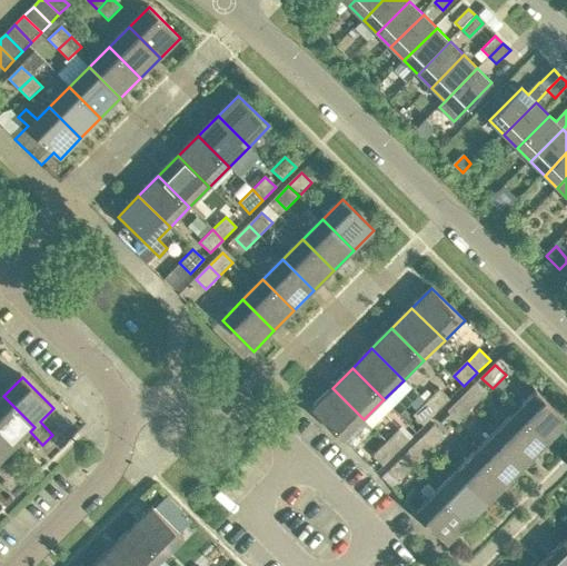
[(475,386),(461,398),(471,409),(485,396),(475,386)]
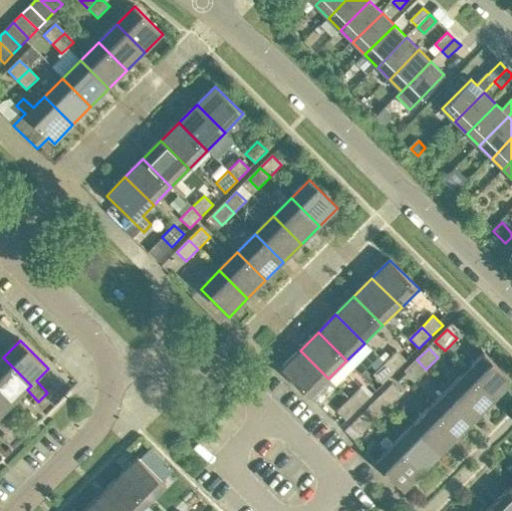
[(328,378),(300,350),(281,369),(309,397),(328,378)]
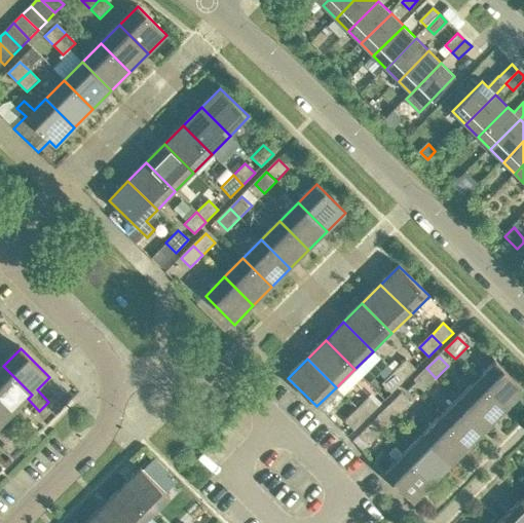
[(406,360),(395,372),(404,382),(416,370),(406,360)]
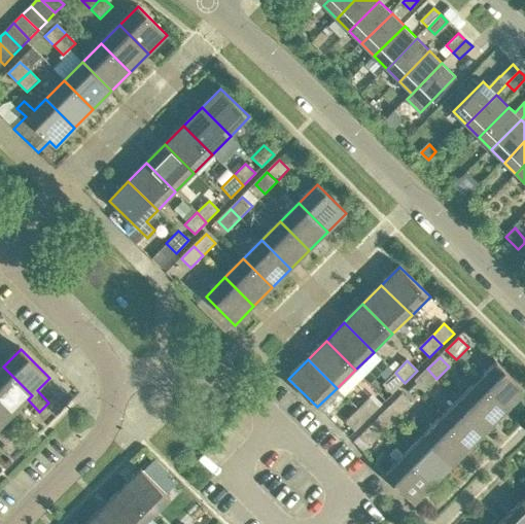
[(496,362),(478,381),(506,410),(524,392),(524,390),(496,362)]
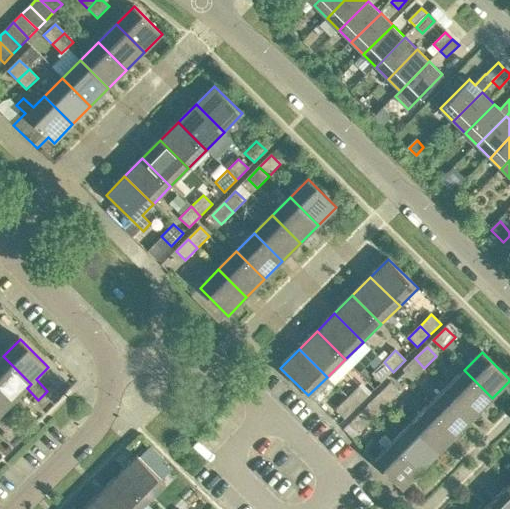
[(3,356),(0,359),(0,385),(15,400),(27,388),(31,384),(3,356)]
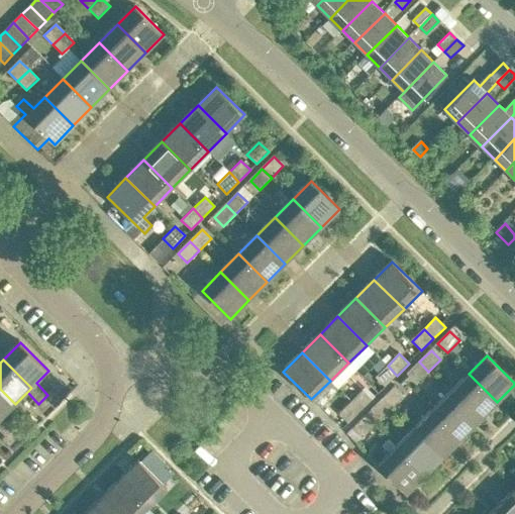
[(428,372),(419,362),(407,374),(416,384),(428,372)]
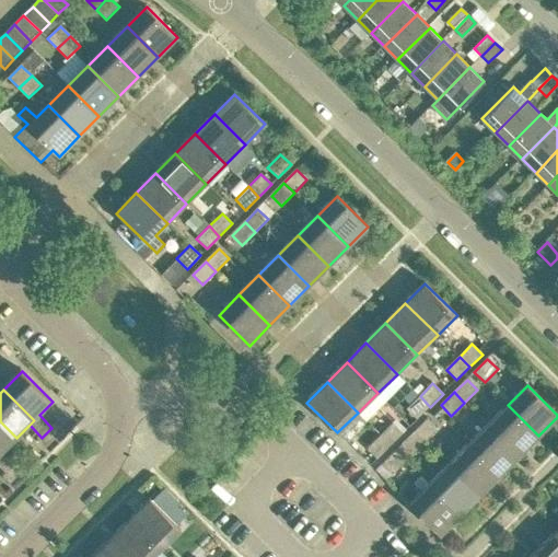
[(430,407),(420,396),(407,409),(417,419),(430,407)]
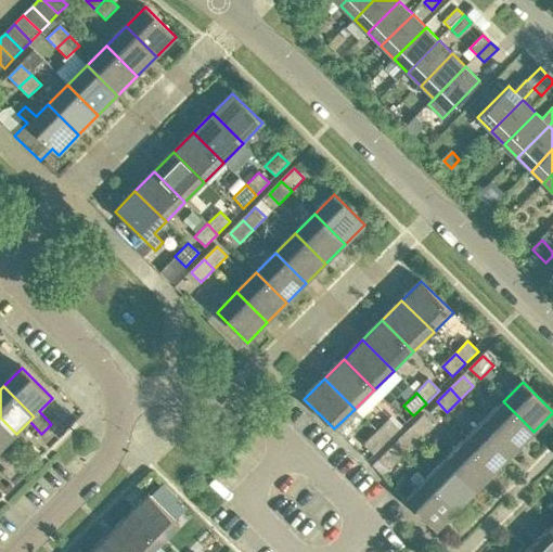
[(503,401),(484,421),(514,451),(534,432),(503,401)]
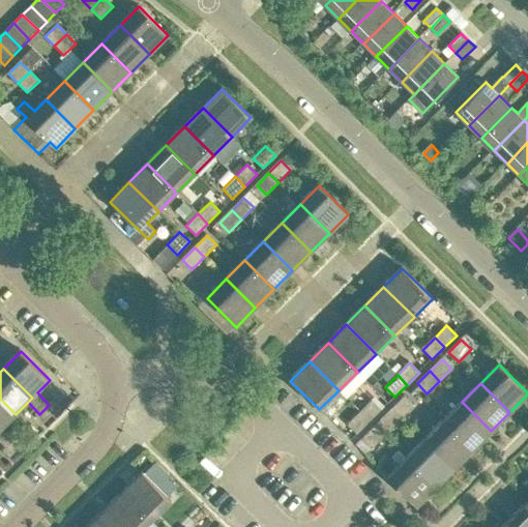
[(405,397),(392,408),(403,418),(414,406),(405,397)]
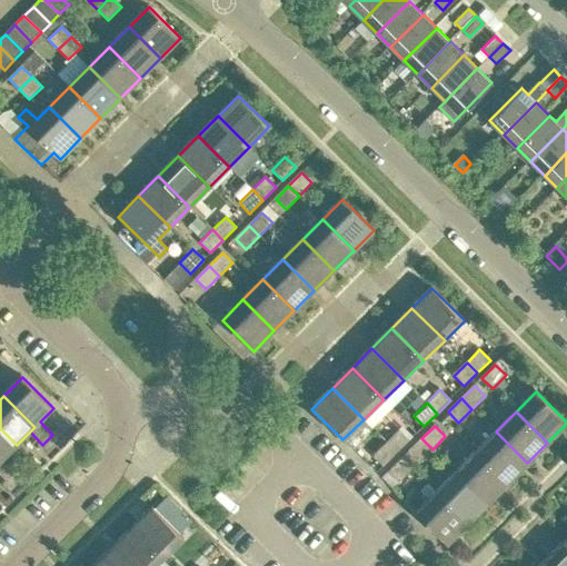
[(0,474),(7,480),(17,470),(3,458),(17,445),(0,428),(0,474)]
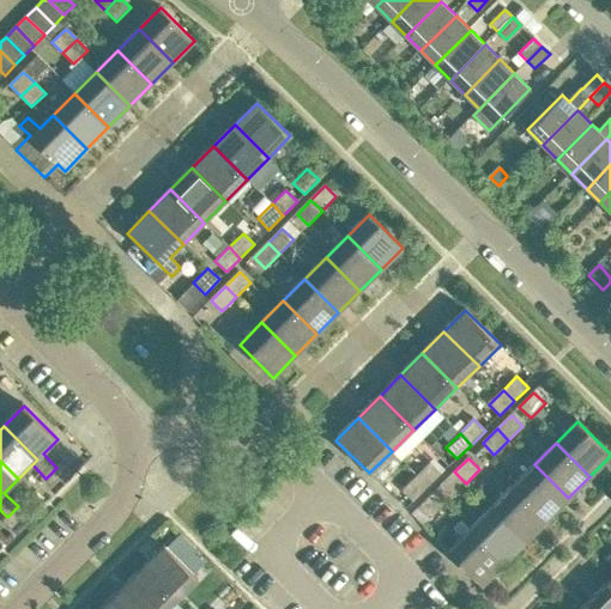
[(60,463),(56,468),(46,479),(42,482),(50,491),(68,472),(60,463)]
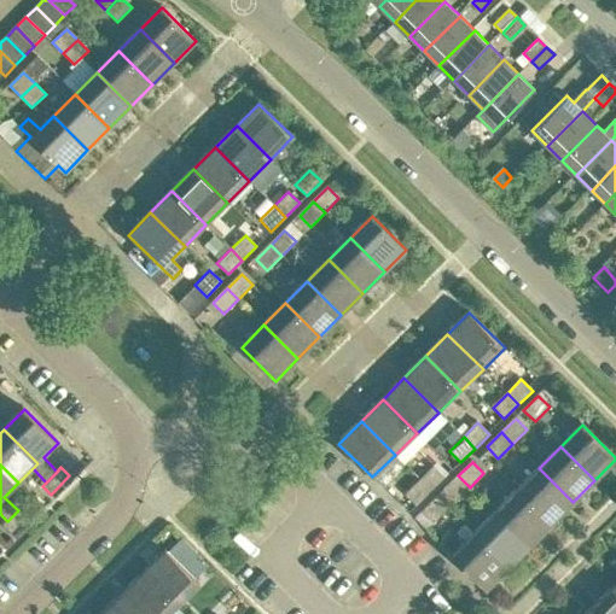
[(434,467),(419,481),(431,492),(446,478),(434,467)]
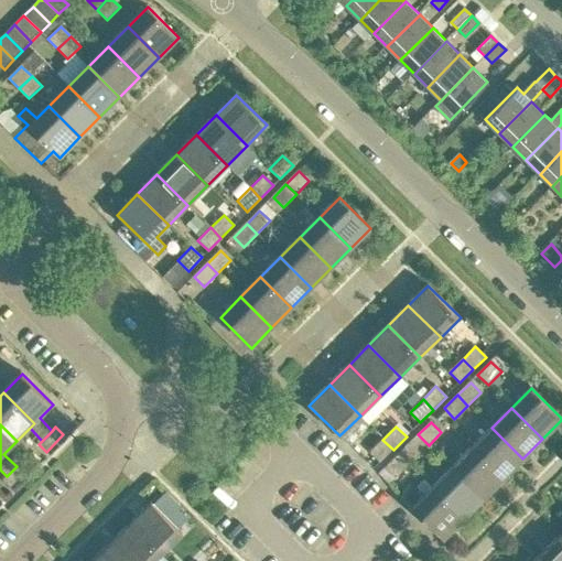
[(492,428),(472,448),(503,478),(522,459),(492,428)]
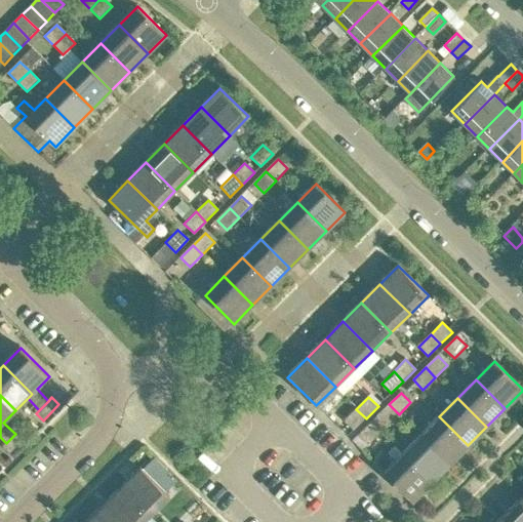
[(399,414),(389,404),(377,416),(387,426),(399,414)]
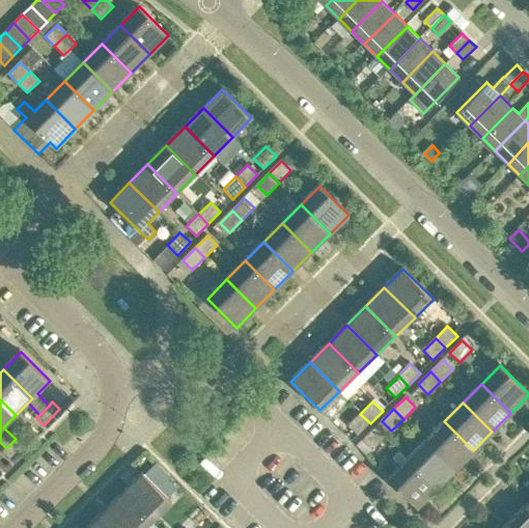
[(370,423),(360,414),(349,426),(358,436),(370,423)]
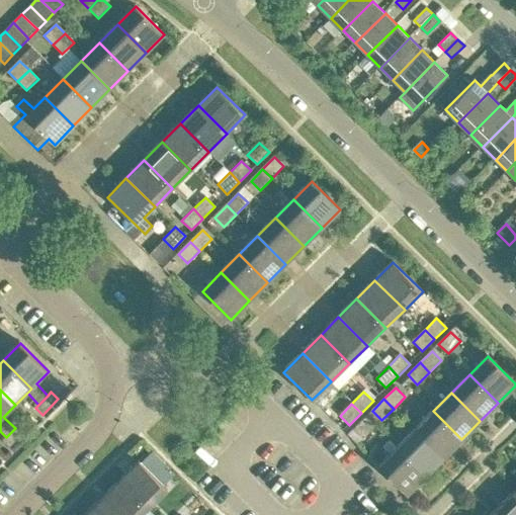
[(433,411),(415,429),(443,457),(461,439),(433,411)]
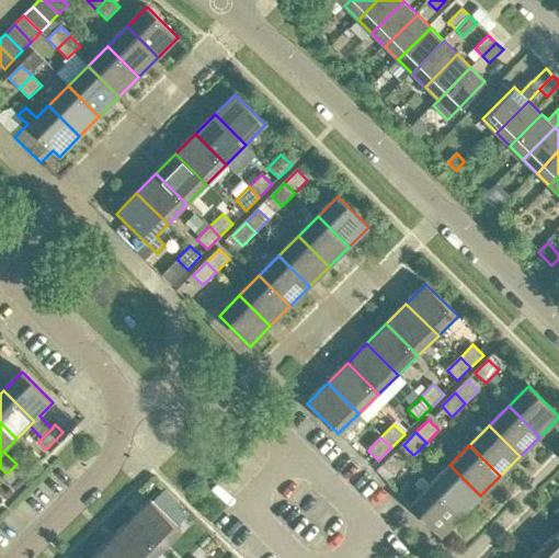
[(384,465),(394,476),(407,462),(397,452),(384,465)]
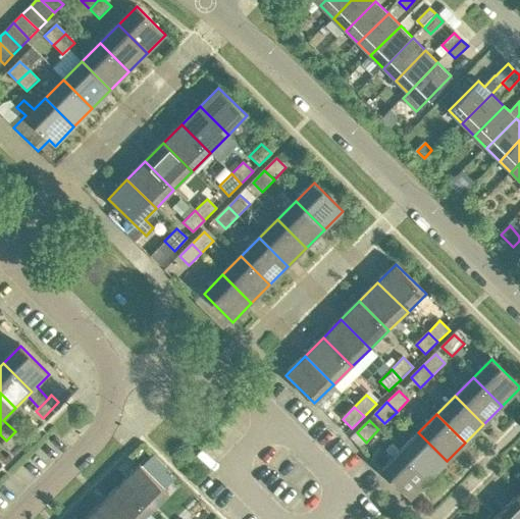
[(18,428),(15,431),(6,440),(3,444),(10,451),(26,435),(18,428)]
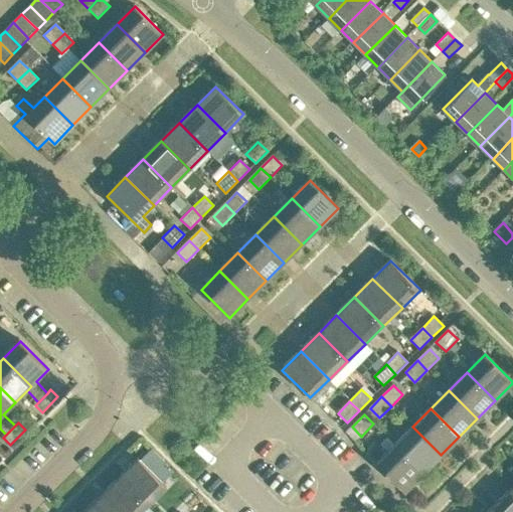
[(412,427),(395,445),(423,473),(441,455),(412,427)]
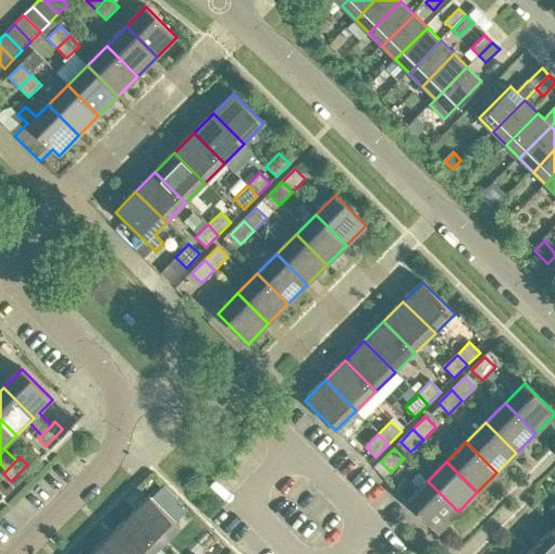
[(458,512),(428,481),(419,475),(412,481),(420,489),(407,502),(438,532),(458,512)]
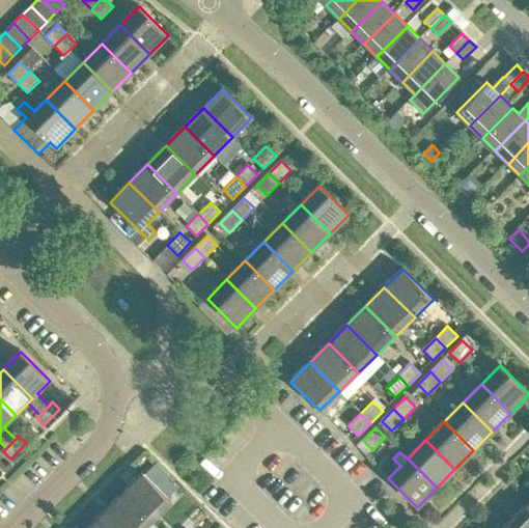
[(142,473),(123,492),(152,521),(171,502),(142,473)]
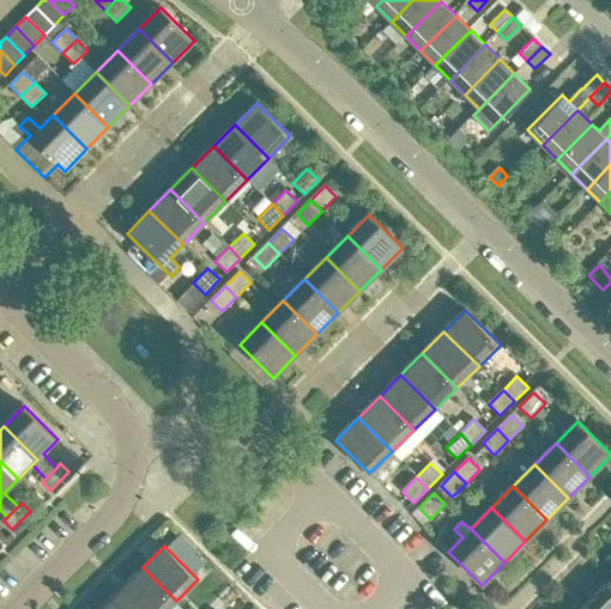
[(143,567),(122,589),(143,608),(168,608),(176,601),(143,567)]
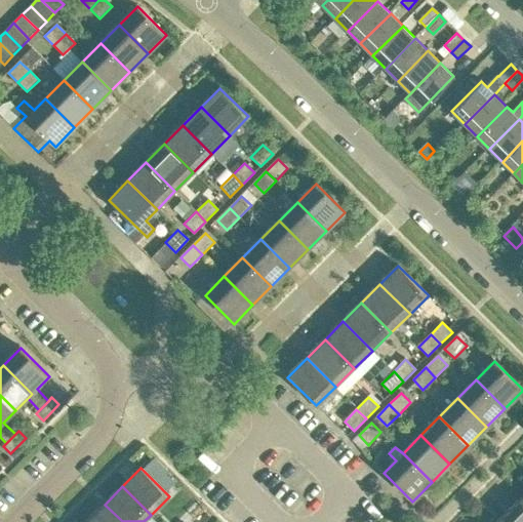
[(504,517),(508,521),(522,521),(522,498),(504,517)]
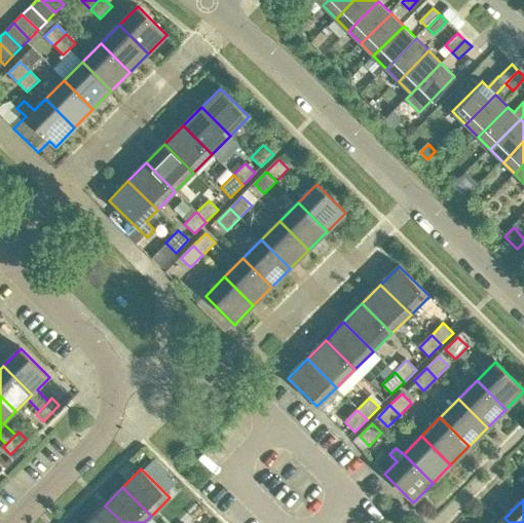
[(122,522),(105,506),(87,522),(122,522)]
